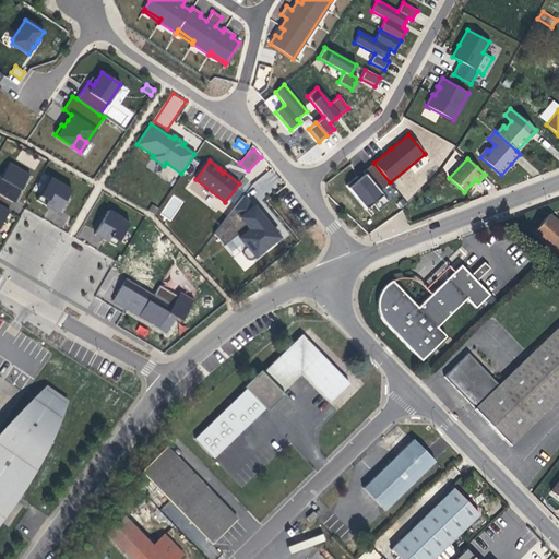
[(0,225),(2,223),(14,202),(30,175),(10,163),(1,178),(0,177),(0,225)]
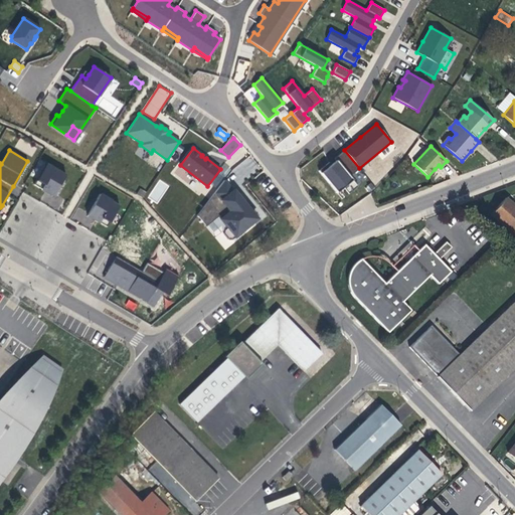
[(359,168),(344,150),(334,158),(336,160),(339,164),(334,168),(331,164),(329,162),(319,171),(337,193),(343,187),(348,194),(358,186),(350,176),(359,168)]
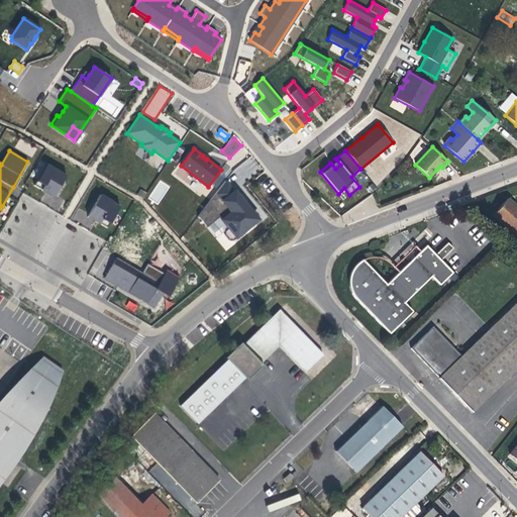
[(67,175),(47,164),(34,185),(44,191),(54,196),(67,175)]
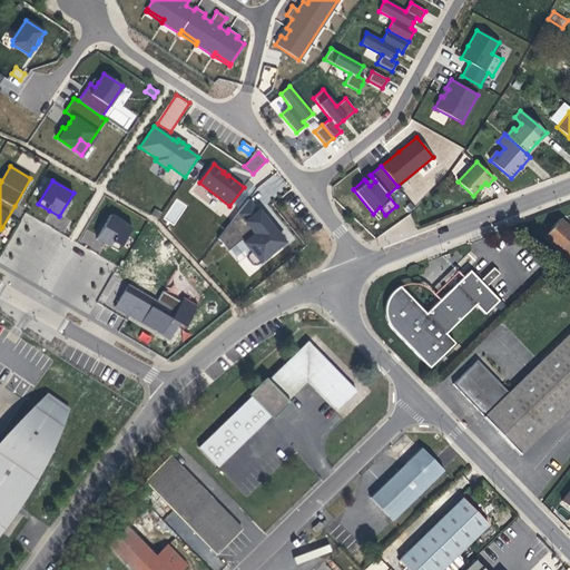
[(175,226),(187,205),(176,197),(163,218),(175,226)]
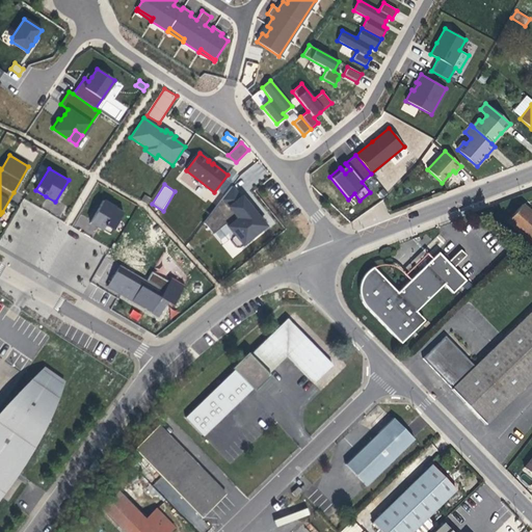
[(231,186),(204,222),(213,234),(224,223),(234,235),(231,238),(231,241),(236,247),(239,248),(262,229),(255,219),(259,216),(241,195),(240,196),(231,186)]
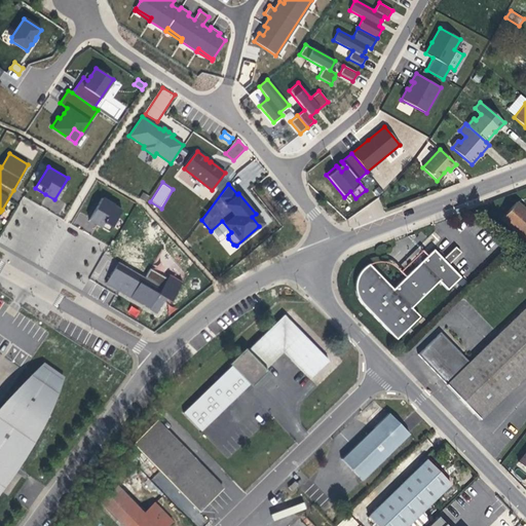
[(102,198),(88,220),(97,225),(109,231),(121,210),(102,198)]
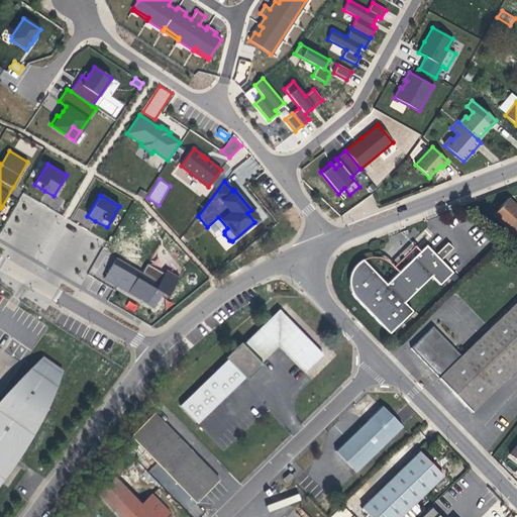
[(516,206),(508,198),(492,215),(516,237),(516,206)]
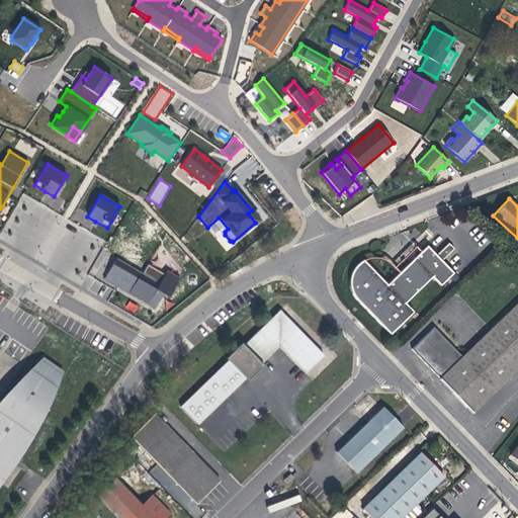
[(255,223),(259,220),(256,217),(252,210),(248,213),(255,223)]
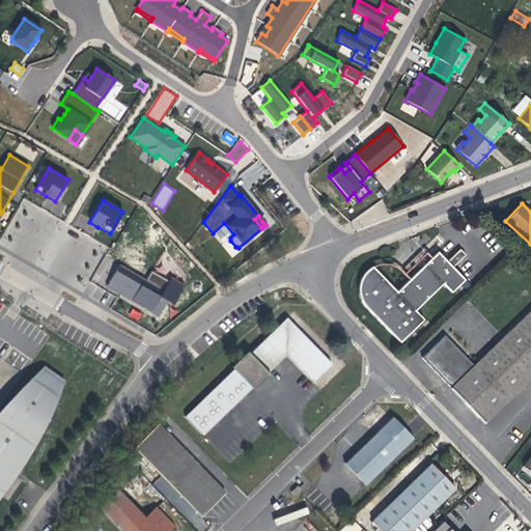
[(462,249),(449,258),(454,264),(467,255),(462,249)]
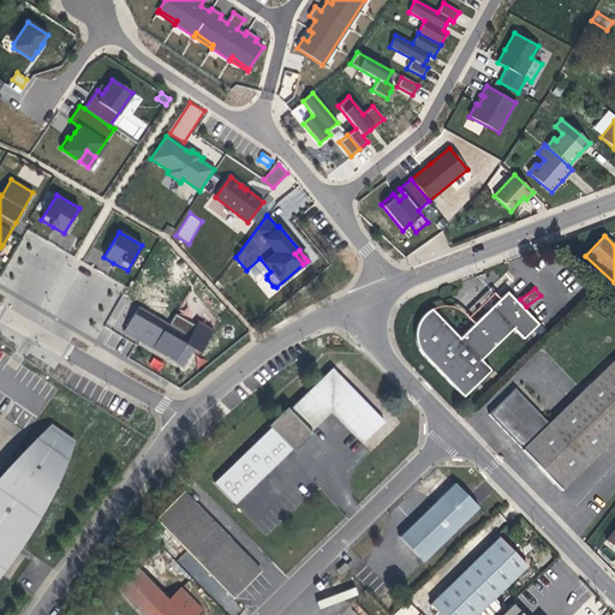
[(481,360),(513,328),(523,339),(538,324),(507,292),(489,310),(459,338),(431,309),(425,312),(421,318),(418,324),(416,332),(416,338),(417,345),(418,348),(423,356),(424,357),(464,398),(491,370),(481,360)]
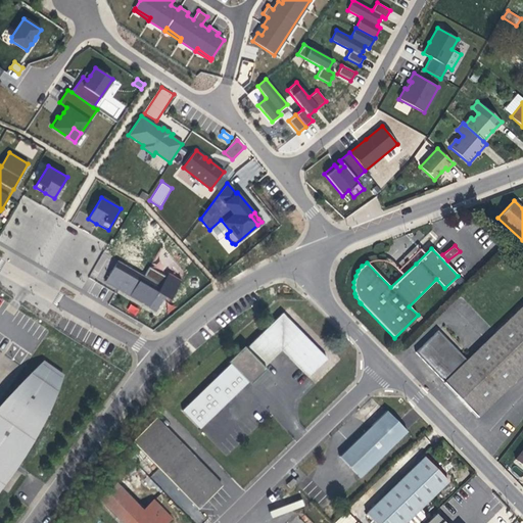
[(127,266),(117,260),(115,264),(113,267),(123,272),(127,266)]
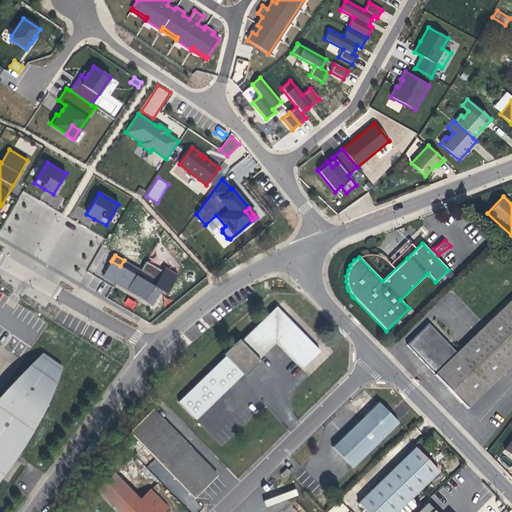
[(159,276),(143,267),(141,270),(124,260),(120,266),(111,261),(103,275),(139,297),(153,304),(161,291),(166,294),(177,274),(164,267),(162,271),(159,276)]
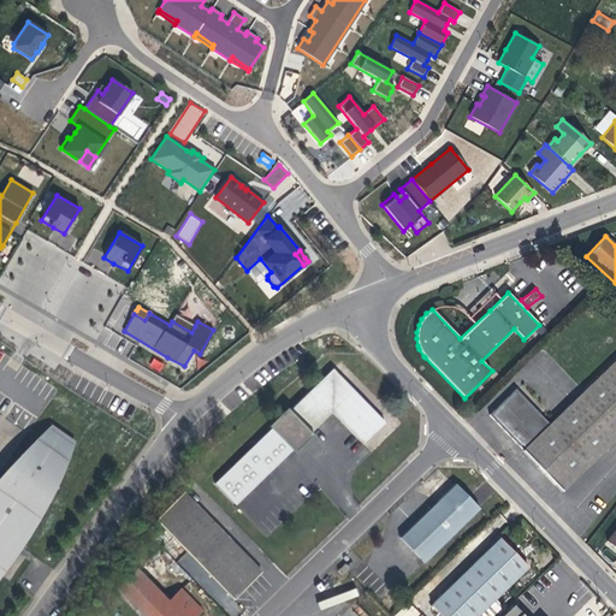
[(176,314),(172,321),(191,332),(195,326),(176,314)]
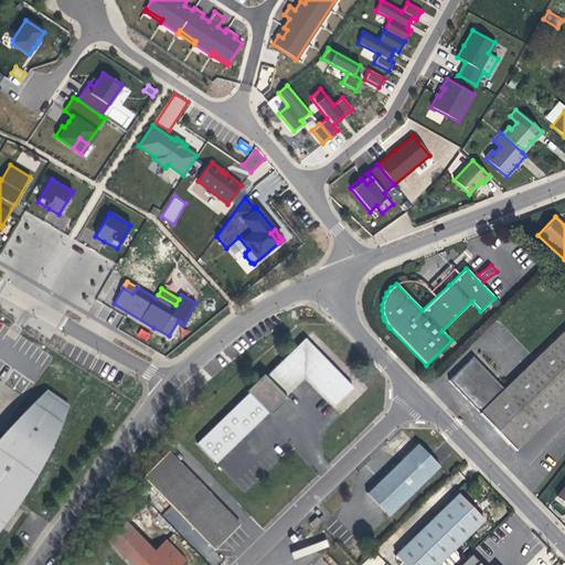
[(137,337),(147,341),(151,333),(140,329),(137,337)]
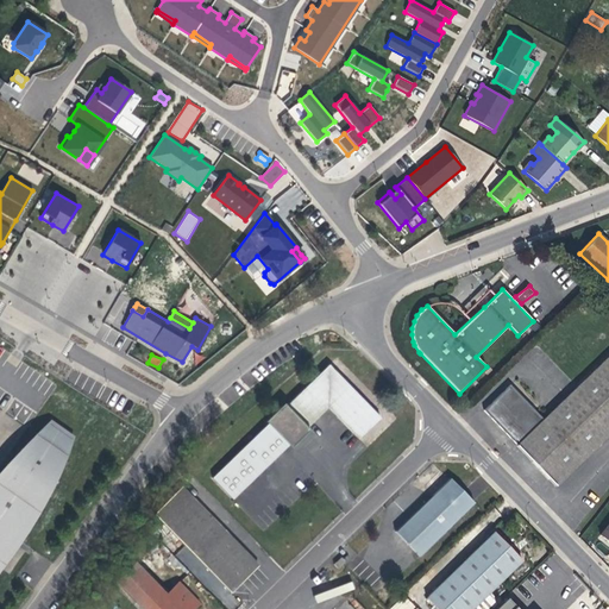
[(608,356),(544,420),(518,445),(516,446),(533,463),(556,485),(608,433),(608,356)]
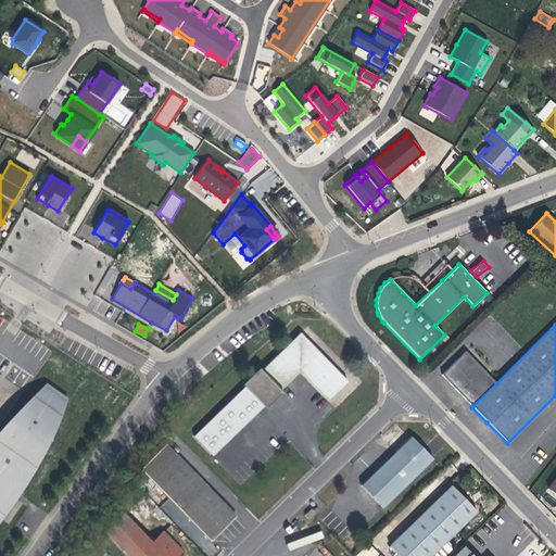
[(262,404),(277,389),(279,391),(280,390),(300,371),(328,401),(348,381),(300,332),(261,370),(258,368),(242,384),(244,387),(193,437),(213,456),(263,406),(264,406),(262,404)]
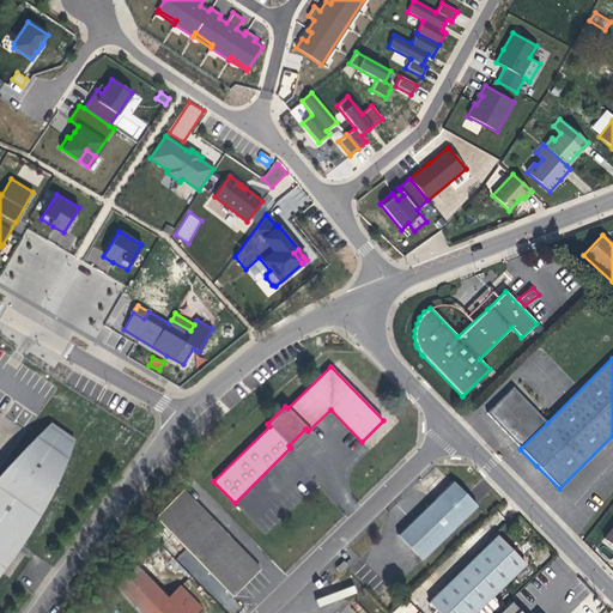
[(487,413),(521,448),(547,423),(514,388),(487,413)]
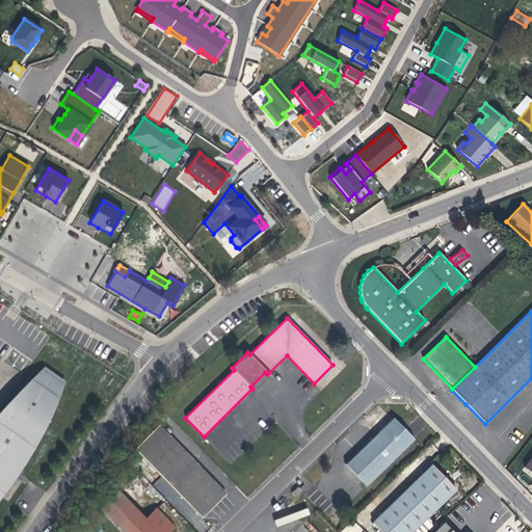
[(16,408),(43,370),(31,379),(18,392),(5,405),(0,410),(0,419),(3,415),(8,419),(16,408)]
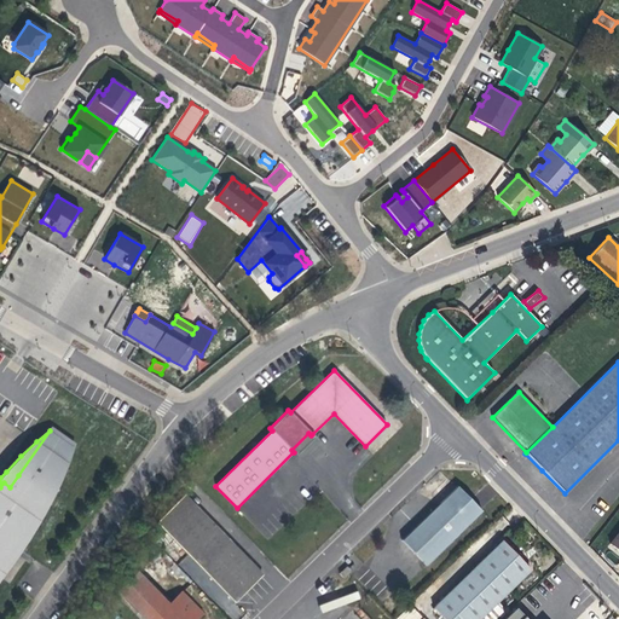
[(13,545),(51,492),(45,487),(73,446),(50,431),(18,475),(10,487),(4,482),(0,487),(0,565),(11,550),(4,545),(7,541),(13,545)]
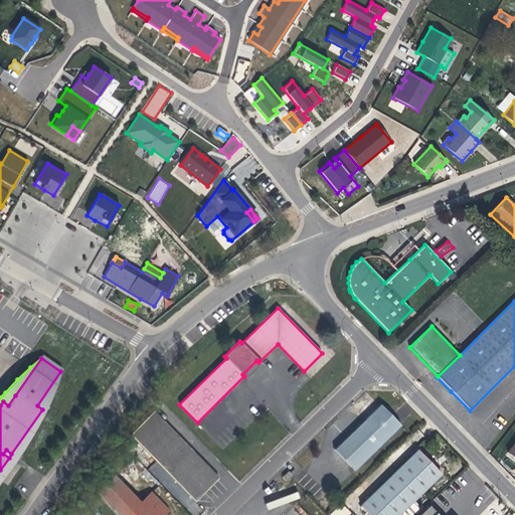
[(253,371),(262,364),(260,361),(259,362),(256,360),(242,374),(244,376),(243,376),(246,378),(253,371)]
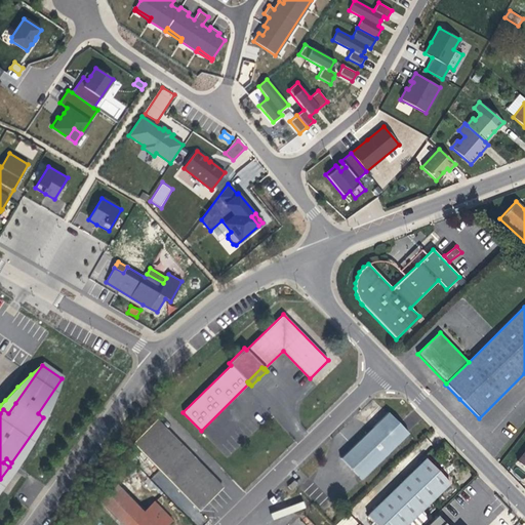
[(0,491),(4,487),(14,472),(24,457),(33,442),(42,426),(50,409),(57,393),(62,378),(38,413),(43,417),(11,462),(6,458),(3,462),(9,467),(0,479),(0,491)]
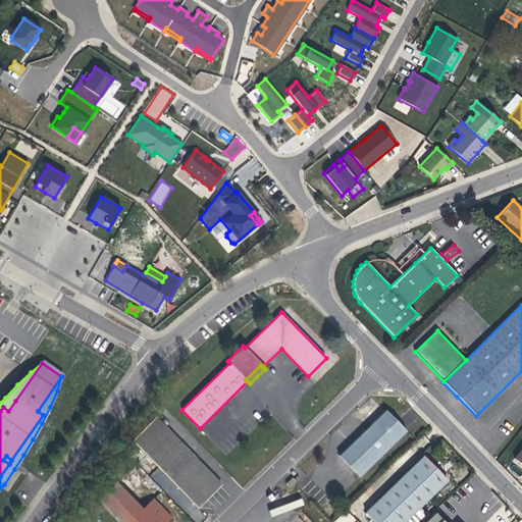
[(359,477),(406,431),(385,410),(361,434),(338,456),(359,477)]
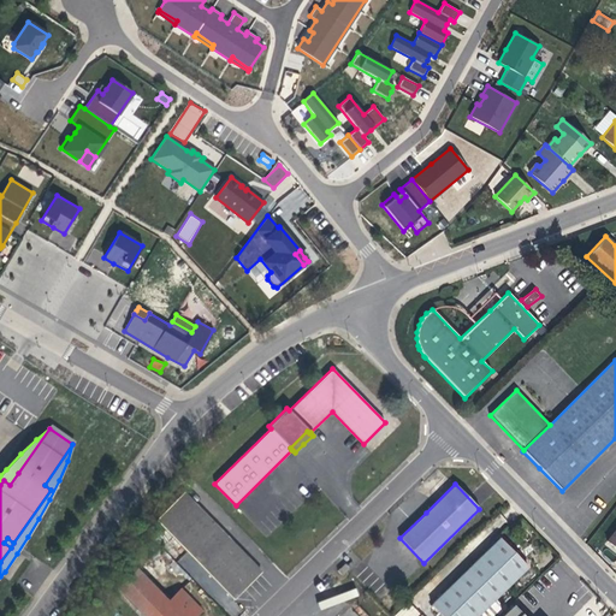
[(261,573),(183,492),(155,520),(234,600),(247,586),(261,573)]
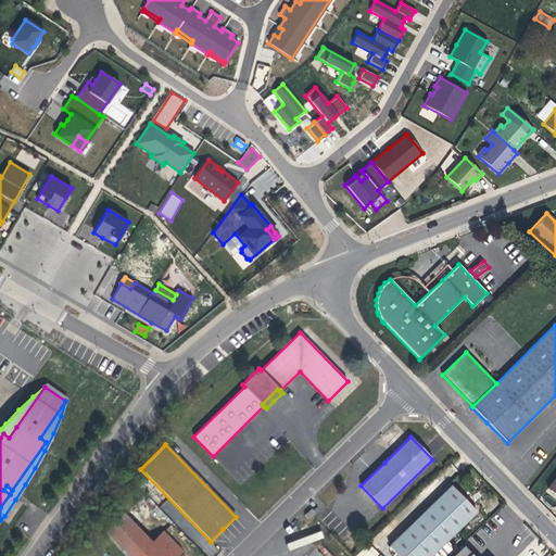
[(439,555),(436,552),(445,542),(477,512),(467,502),(452,485),(389,546),(399,555),(439,555)]
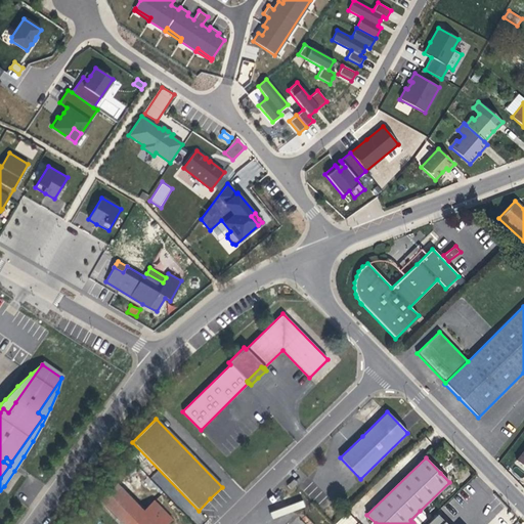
[(291,489),(298,483),(294,480),(290,484),(290,483),(288,485),(291,489)]
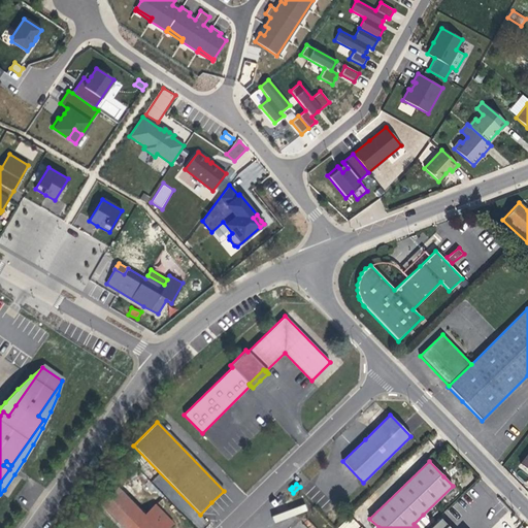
[(464,501),(473,492),(469,488),(459,496),(464,501)]
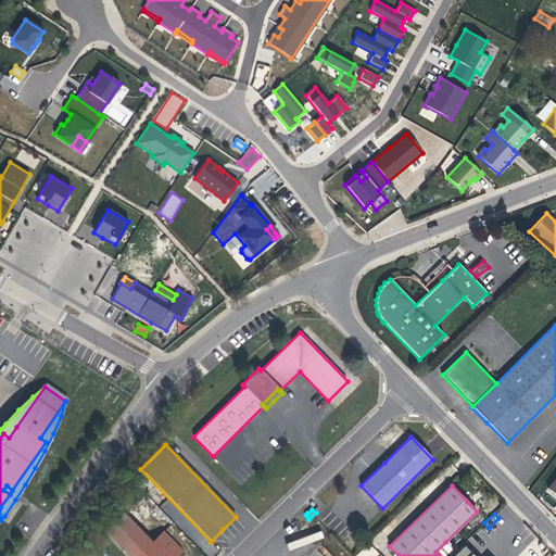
[(137,555),(149,545),(119,516),(105,531),(129,555),(137,555)]
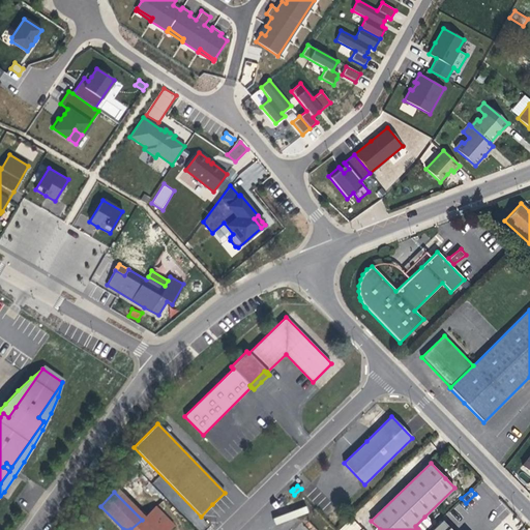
[(169,529),(173,526),(155,506),(142,520),(130,529),(169,529)]
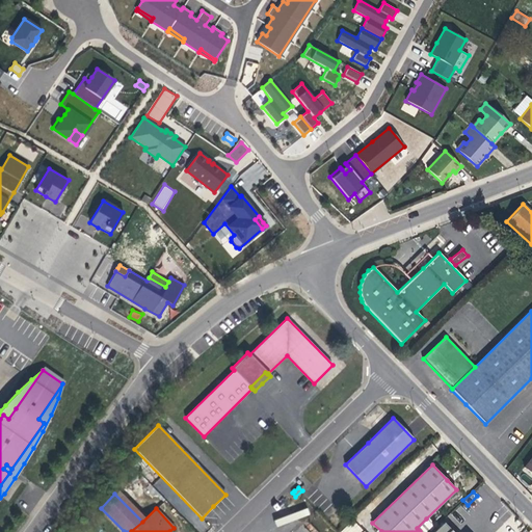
[(277,526),(310,514),(308,510),(276,521),(277,526)]
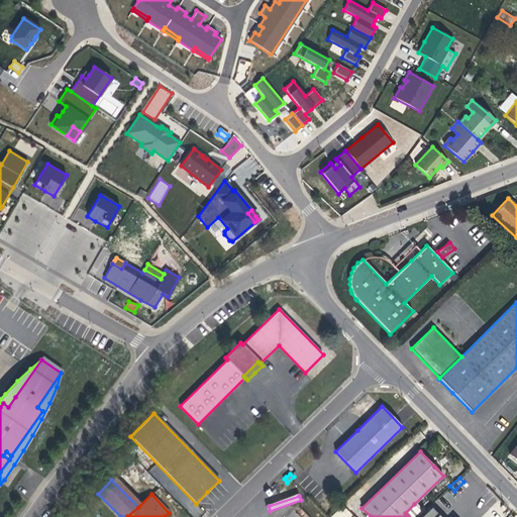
[(408,516),(417,516),(422,513),(414,504),(405,513),(408,516)]
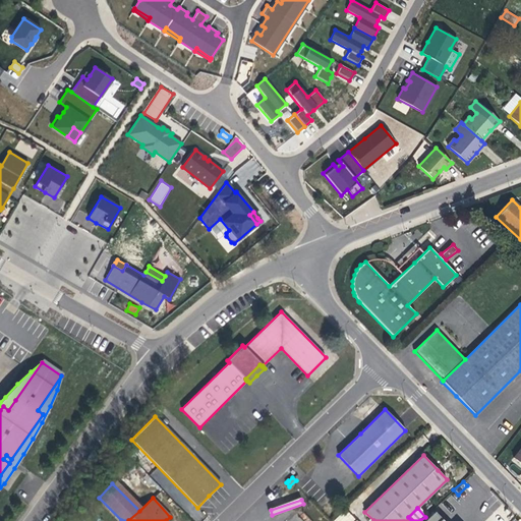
[(355,520),(345,510),(334,520),(355,520)]
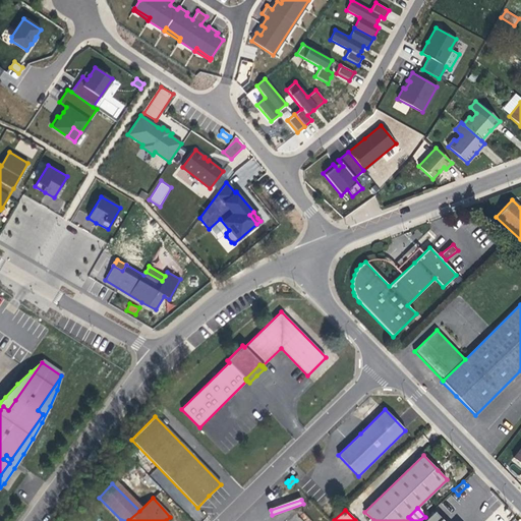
[(438,520),(441,519),(433,511),(423,520),(438,520)]
